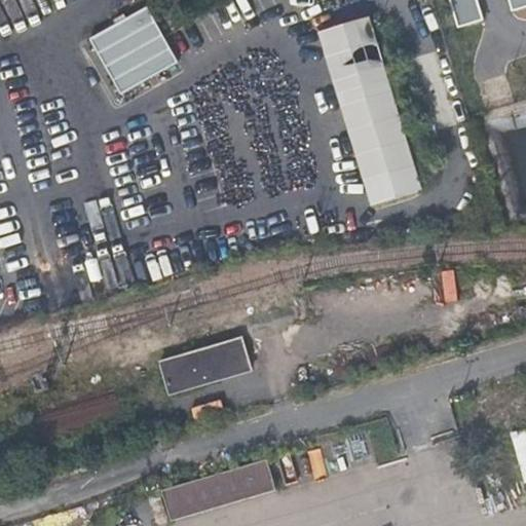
[(447,0),(455,28),(481,21),(475,0),(447,0)]
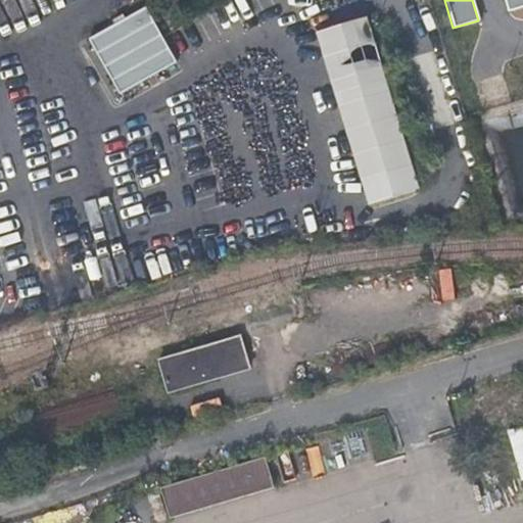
[(522,0),(502,0),(506,12),(522,7),(522,0)]
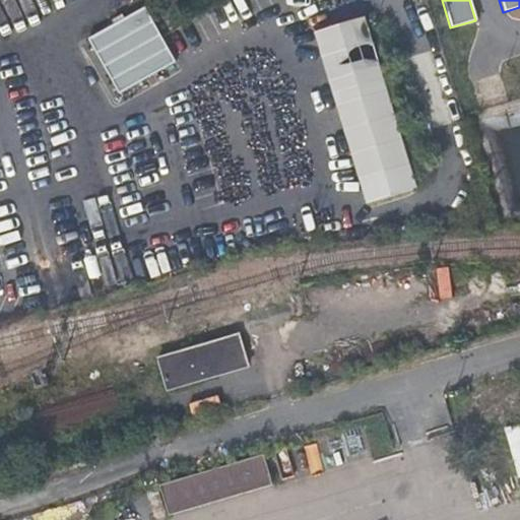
[(144,8),(89,39),(120,93),(176,62),(144,8)]
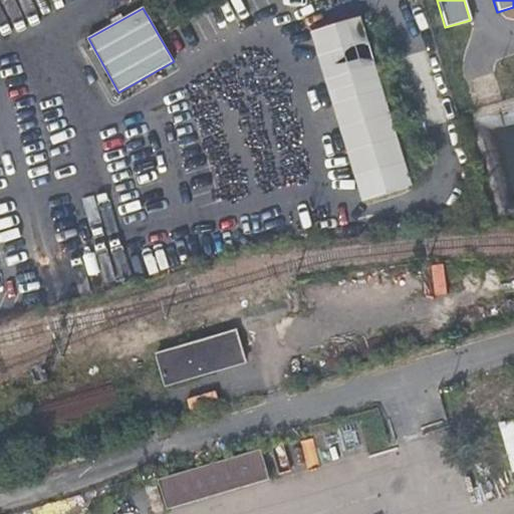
[(361,17),(310,31),(357,203),(409,189),(361,17)]
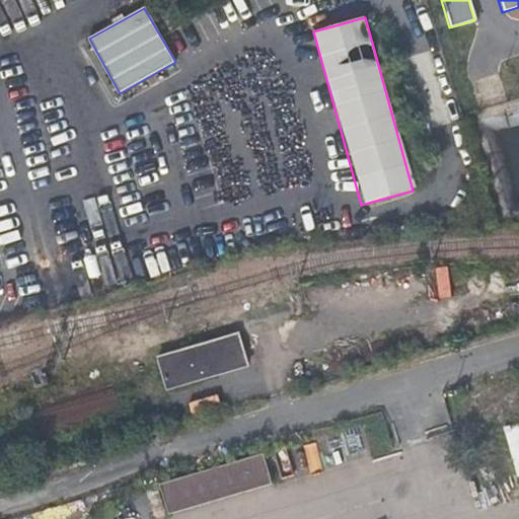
[(436,296),(449,296),(448,268),(435,269),(436,296)]
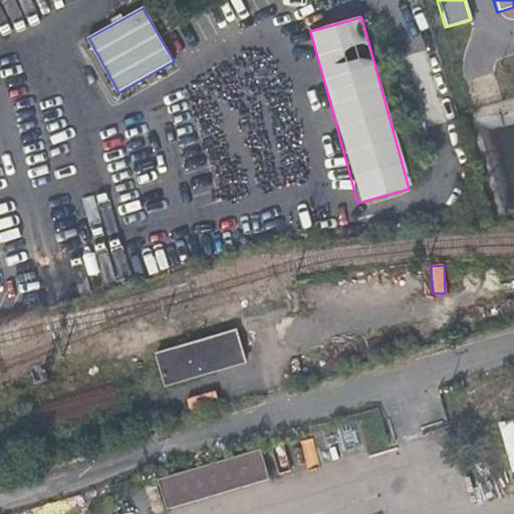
[(238,326),(157,350),(167,382),(247,359),(238,326)]
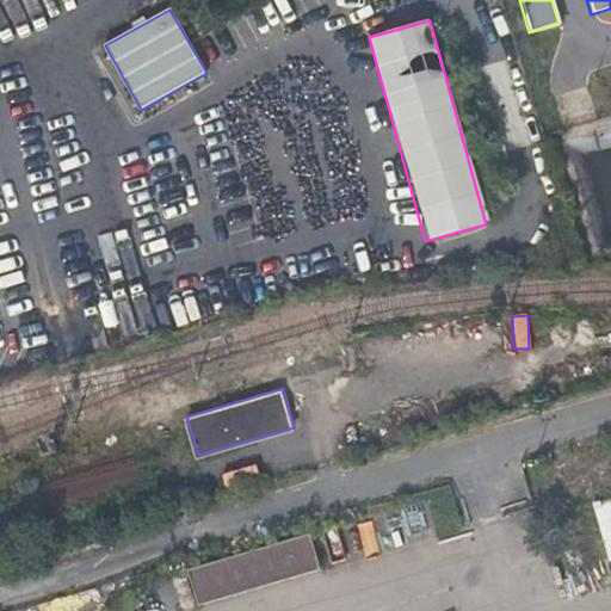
[(610,557),(610,491),(597,443),(544,458),(549,476),(538,480),(559,548),(569,544),(576,568),(610,557)]
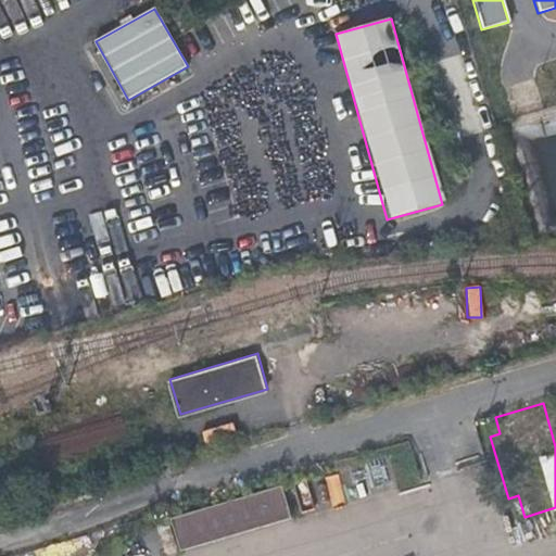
[(205,445),(236,437),(232,424),(201,432),(205,445)]
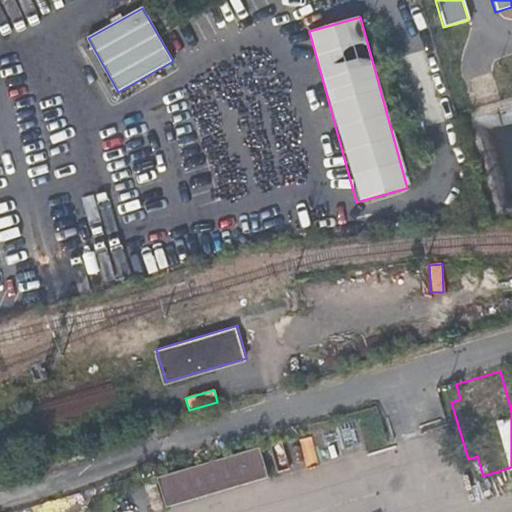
[(163,506),(265,478),(257,449),(155,477),(163,506)]
